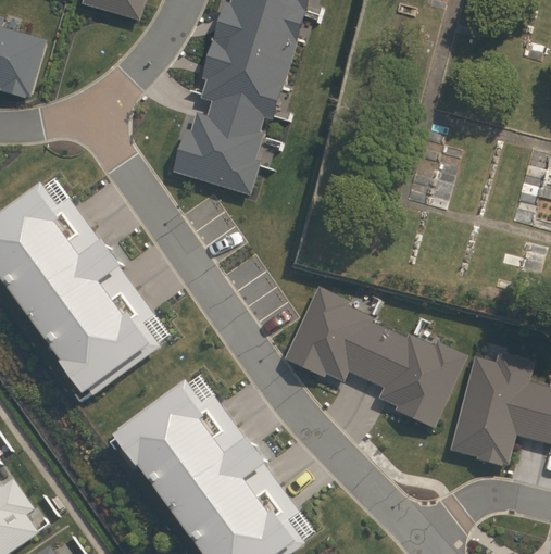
[(83,0),(80,10),(137,27),(145,0),(83,0)]
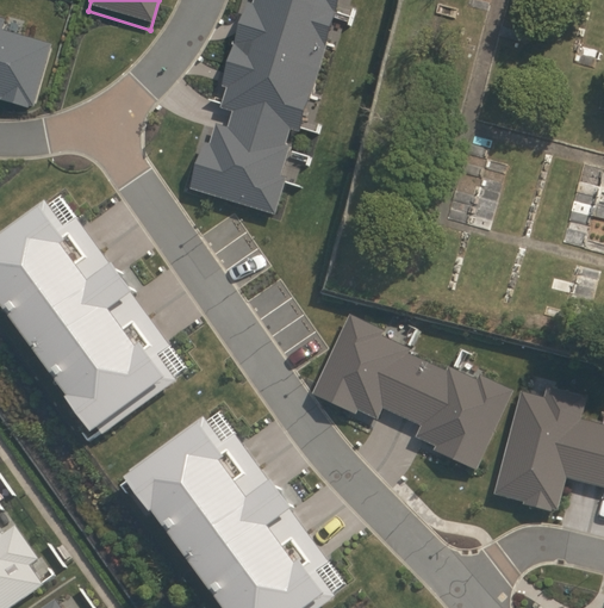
[(203,148),(187,196),(272,221),(284,185),(278,182),(287,153),(282,150),(287,135),(297,138),(338,0),(251,0),(249,8),(244,7),(218,92),(224,94),(217,113),(229,118),(224,134),(213,130),(207,149),(203,148)]
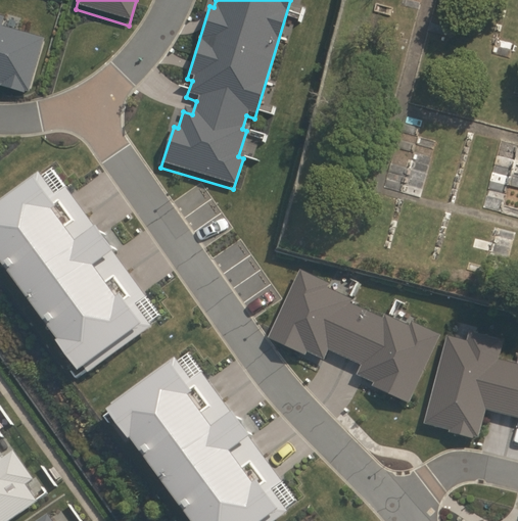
[(0,86),(25,92),(41,37),(0,26),(0,19),(1,16),(0,16),(0,86)]
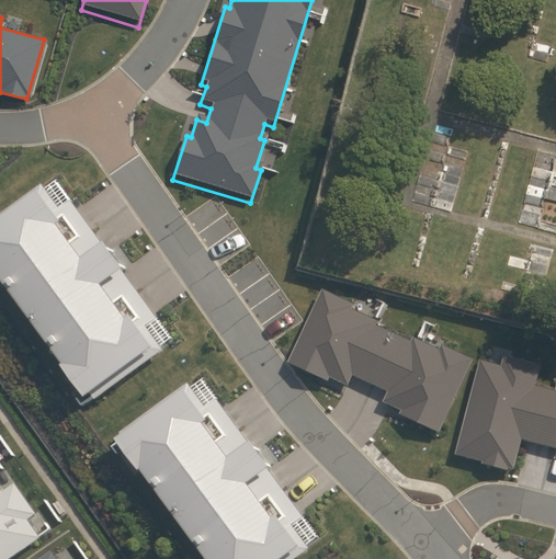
[(63,365),(60,367),(84,399),(171,337),(156,317),(154,318),(120,272),(124,269),(105,243),(101,247),(67,201),(69,200),(55,179),(42,189),(38,184),(0,212),(0,281),(63,365)]
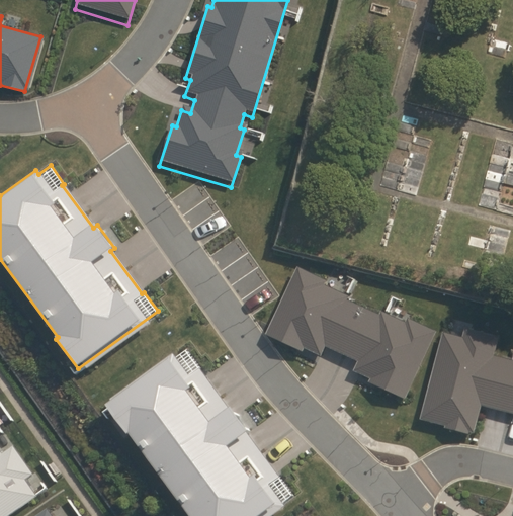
[(402,398),(433,331),(404,317),(402,321),(378,311),(376,315),(342,299),(344,295),(319,283),(321,278),(293,265),(261,334),(300,352),(302,347),(318,355),(323,346),(354,360),(350,369),(366,377),(365,380),(402,398)]
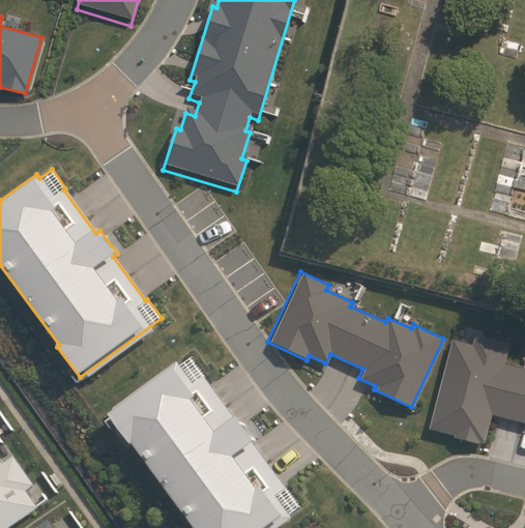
[(470,344),(449,339),(426,428),(451,435),(450,437),(476,443),(476,441),(482,442),(489,413),(524,422),(524,369),(501,363),(506,344),(472,334),(470,344)]
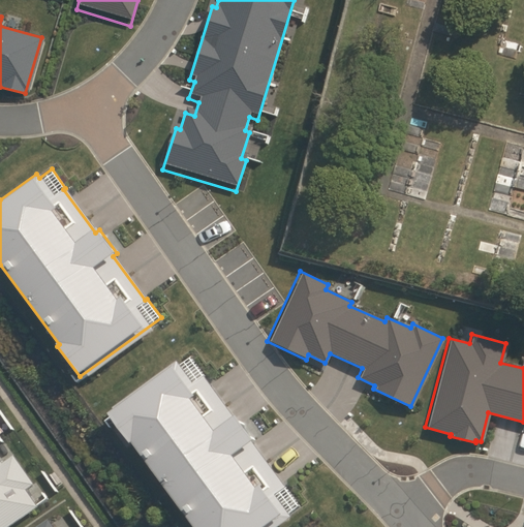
[(273,526),(289,517),(285,512),(298,503),(284,484),(282,485),(249,441),(253,438),(236,414),(232,417),(201,374),(202,373),(188,353),(177,363),(174,359),(109,406),(111,410),(108,412),(130,443),(132,442),(193,526),(273,526)]
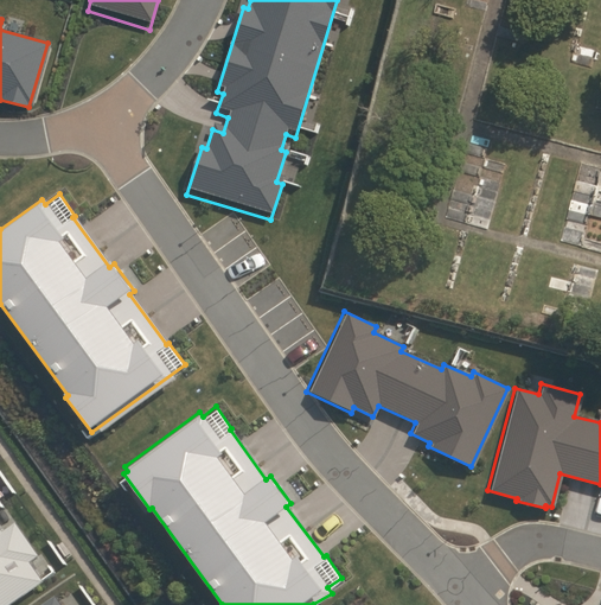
[(10,604),(40,584),(39,583),(27,565),(36,558),(12,524),(0,533),(0,604),(10,604)]
